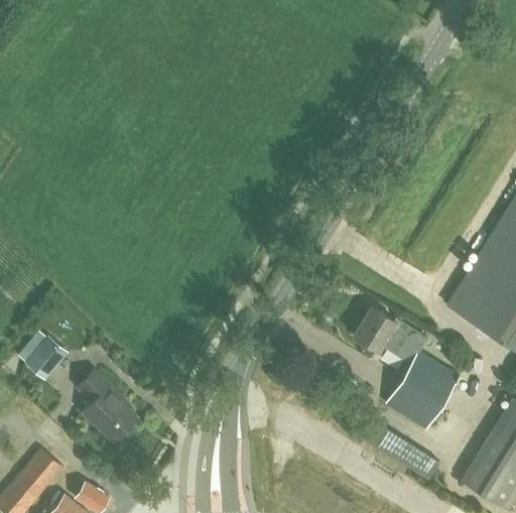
[(515,195),(446,305),(515,349),(515,195)]
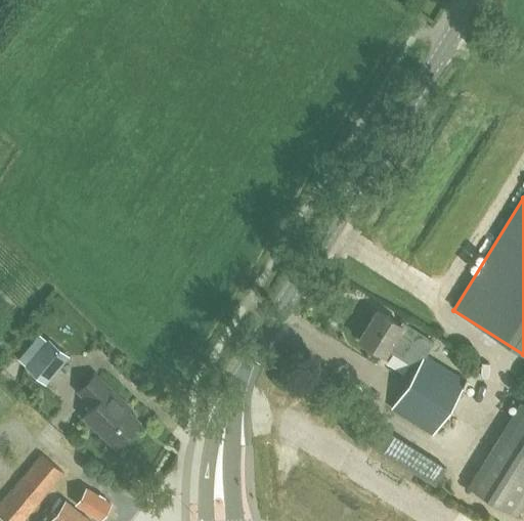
[(401,327),(376,311),(357,341),(385,358),(388,353),(416,371),(391,410),(433,437),(467,383),(426,357),(434,344),(403,324),(401,327)]
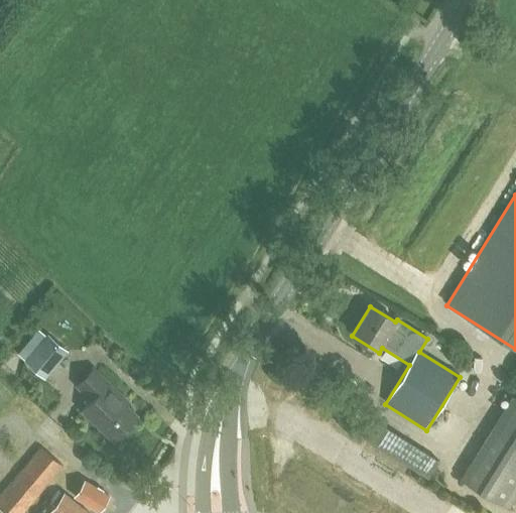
[(46,338),(38,332),(17,357),(24,363),(23,364),(44,382),(69,354),(47,336),(46,338)]
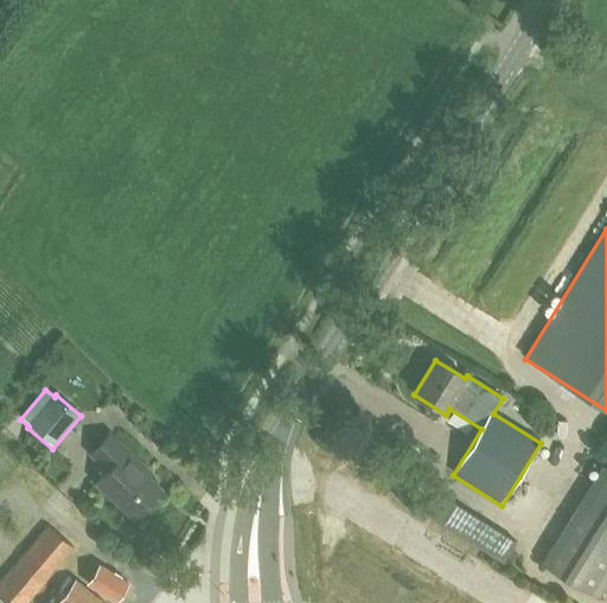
[(134,521),(161,493),(141,474),(145,470),(109,436),(90,456),(108,473),(96,485),(134,521)]
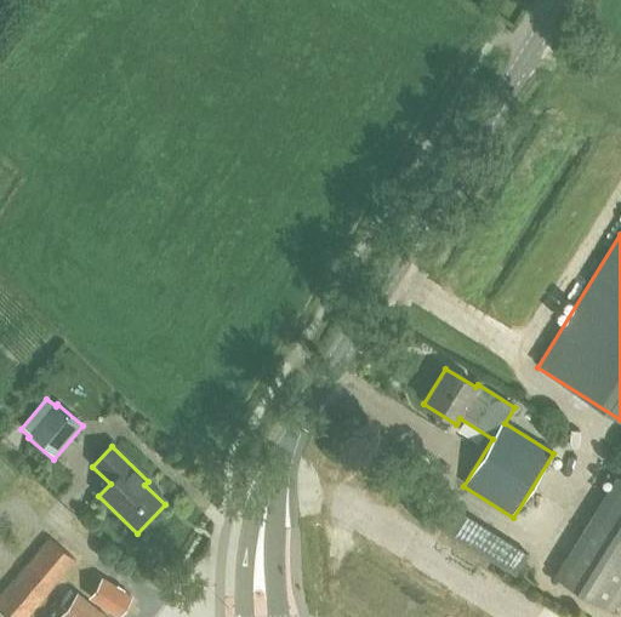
[(613,616),(620,603),(620,479),(617,476),(553,578),(613,616)]
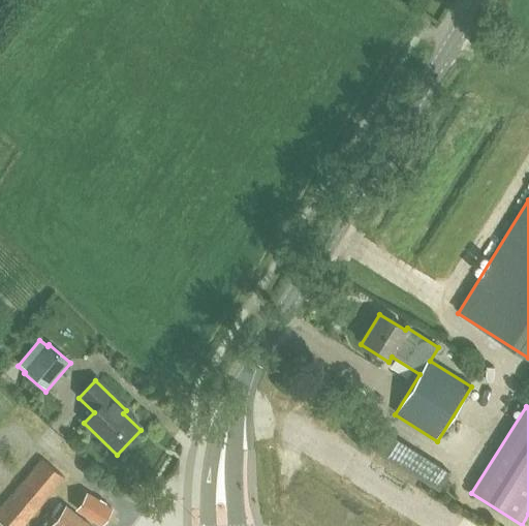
[(442,489),(454,469),(396,433),(384,453),(442,489)]
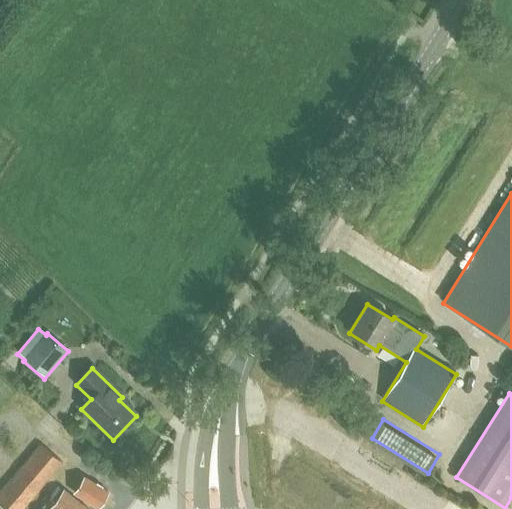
[(0,506),(2,508),(25,508),(63,464),(39,445),(0,492),(0,506)]
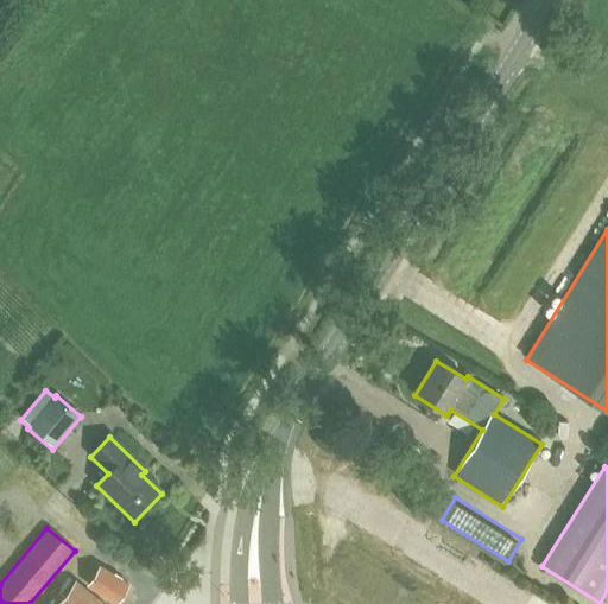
[(118,603),(128,586),(100,570),(88,587),(113,603),(118,603)]
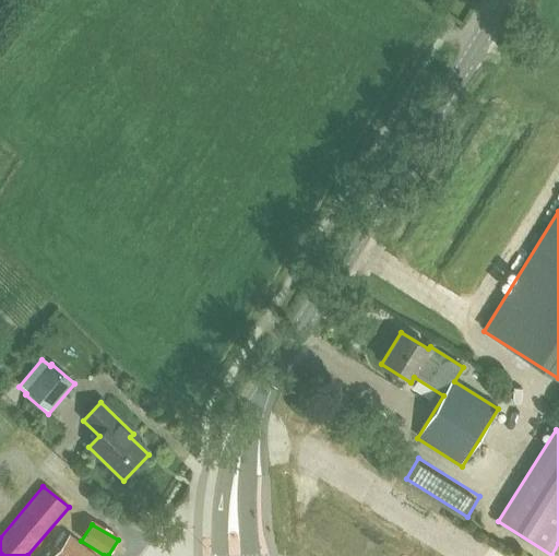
[(93,555),(70,536),(59,551),(55,546),(47,555),(93,555)]
